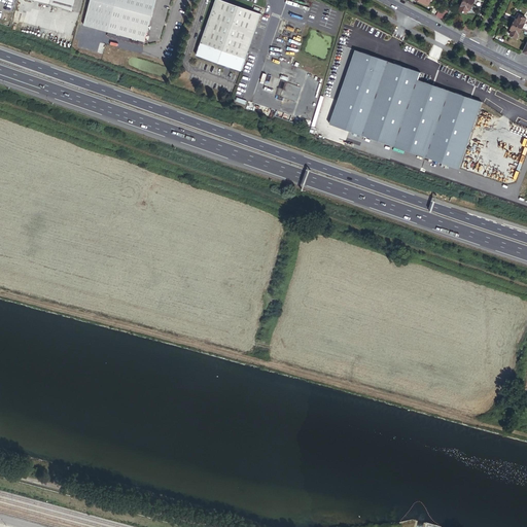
[(70,12),(73,0),(24,0),(70,12)]
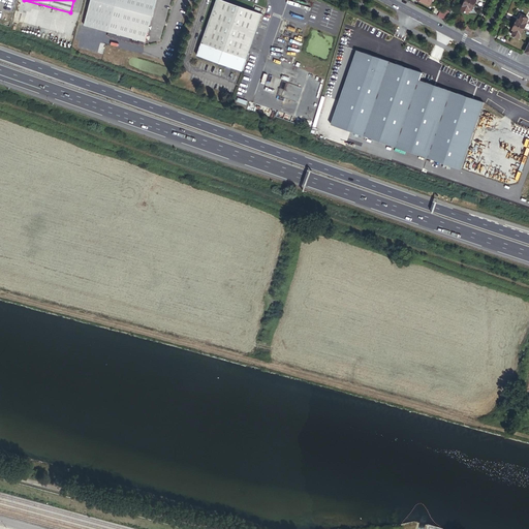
[(109,33),(117,0),(90,0),(84,27),(109,33)]
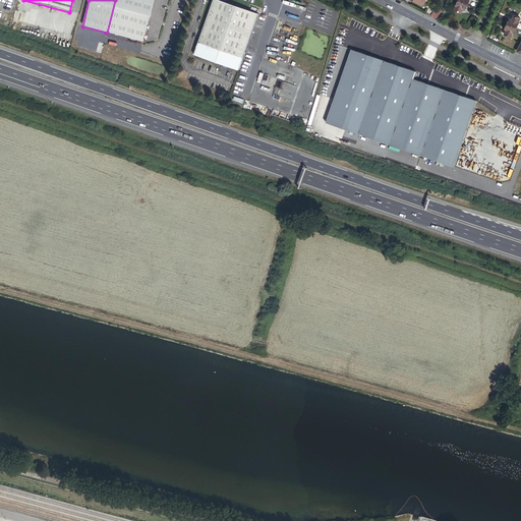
[(153,0),(115,0),(107,33),(141,42),(153,0)]
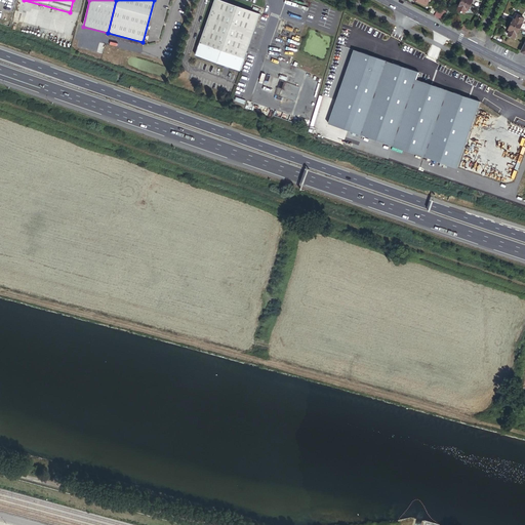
[(240,72),(259,14),(216,0),(213,0),(195,56),(240,72)]
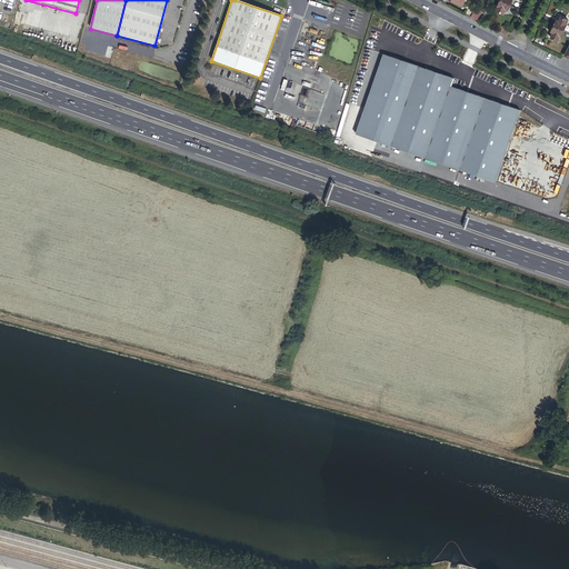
[(508,10),(510,5),(501,0),(500,0),(498,6),(499,6),(497,11),(503,15),(506,9),(508,10)]
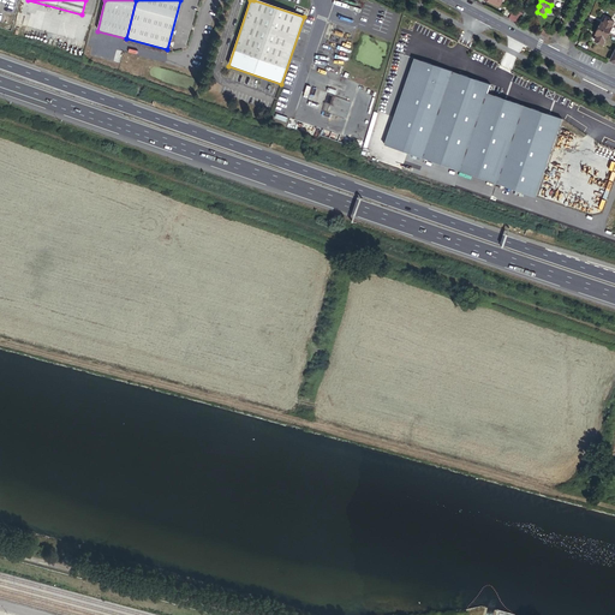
[(517,19),(521,11),(514,7),(511,17),(517,19)]
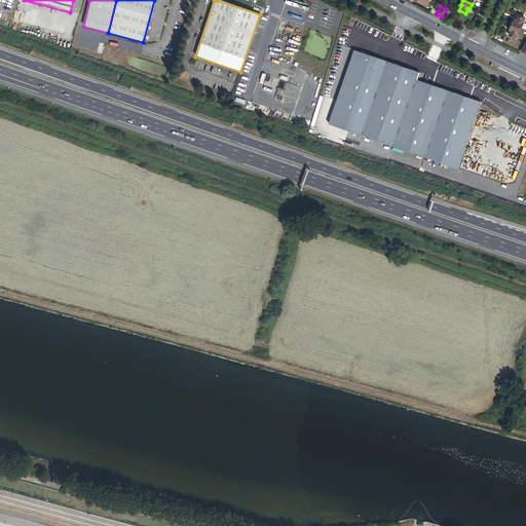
[(525,17),(519,14),(517,20),(515,19),(513,24),(521,28),(525,30),(525,17)]
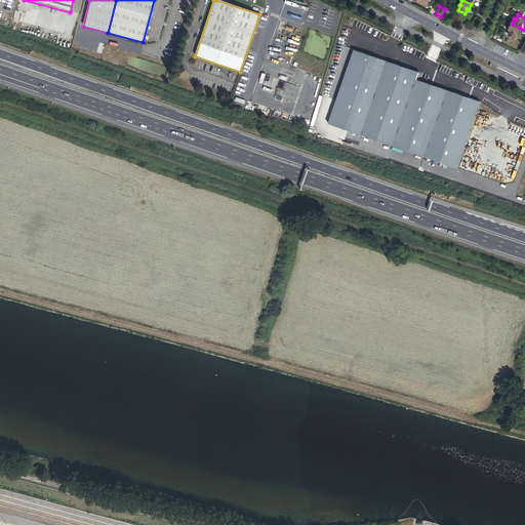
[(518,33),(520,28),(512,24),(509,29),(511,30),(509,34),(515,37),(517,33),(518,33)]
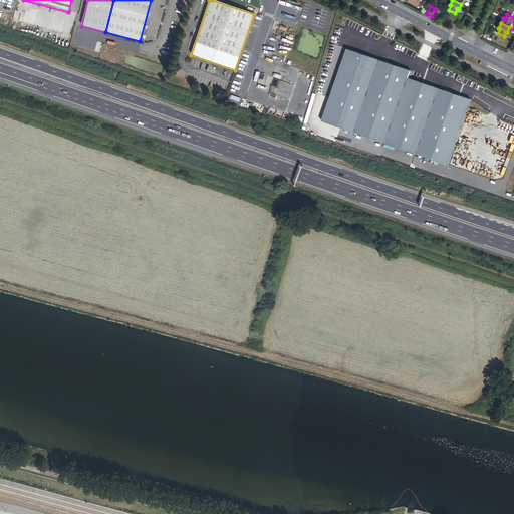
[(140,41),(105,32),(104,36),(139,45),(140,41)]
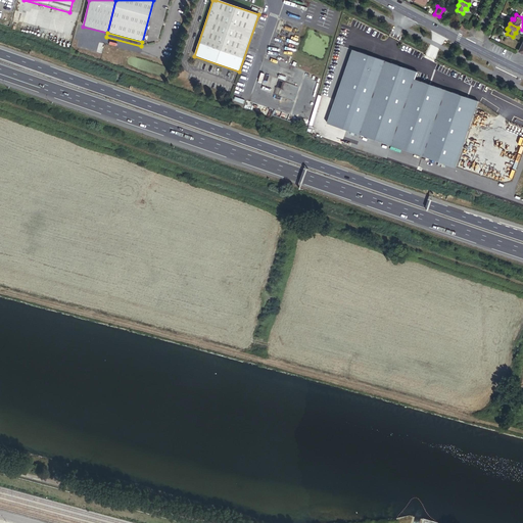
[(365,55),(351,50),(326,124),(455,169),(477,102),(414,81),(417,74),(375,58),(365,55)]
